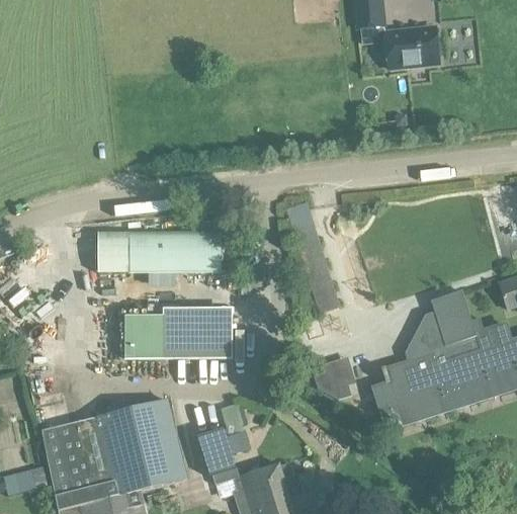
[(354,0),(357,27),(383,25),(380,0),(354,0)]
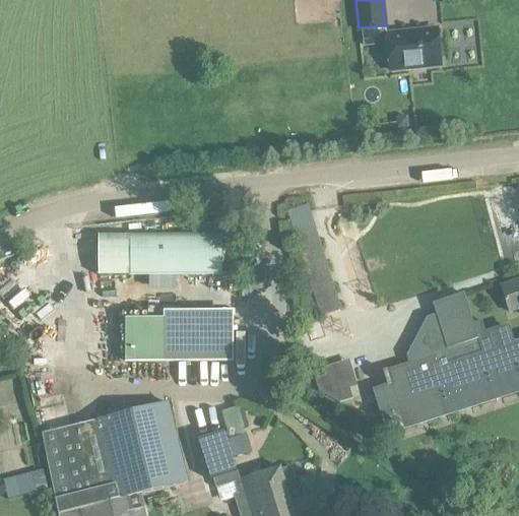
[(440,63),(436,26),(386,31),(390,68),(440,63)]
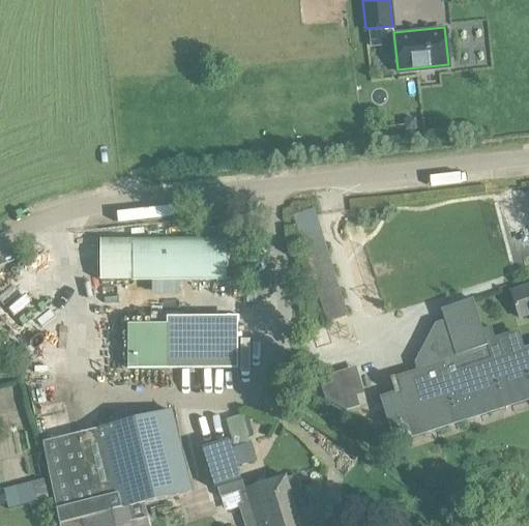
[(293,213),(319,298),(340,291),(314,207),(293,213)]
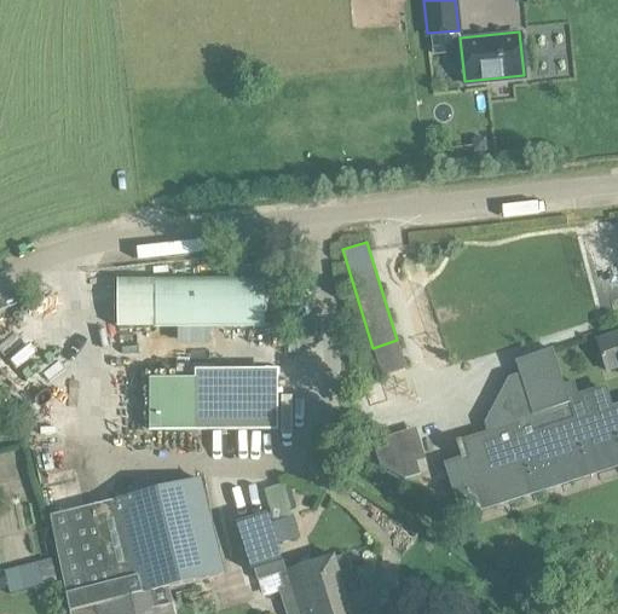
[(263,276),(116,276),(117,323),(178,323),(209,323),(263,323),(263,276)]
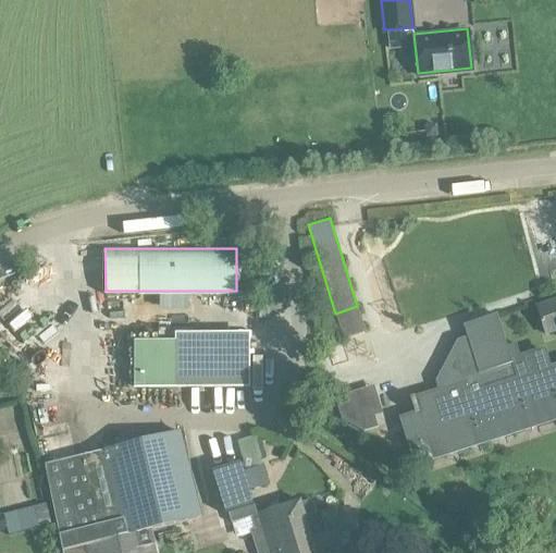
[(555,327),(555,296),(535,304),(544,331),(555,327)]
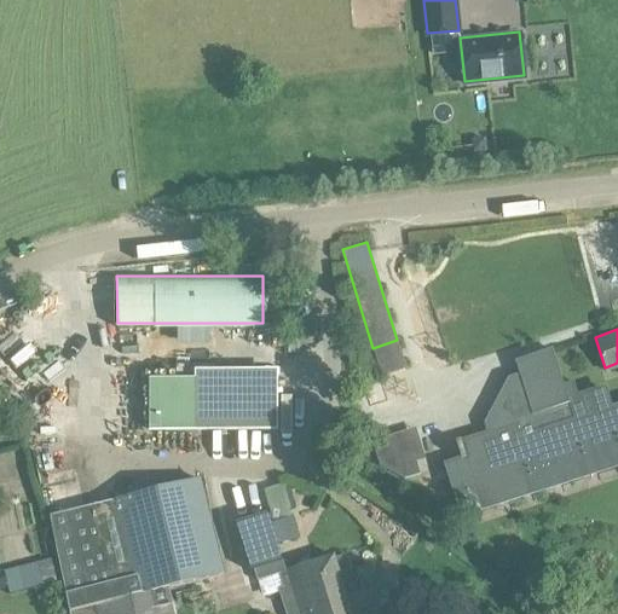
[(405,366),(397,340),(373,348),(380,372),(380,374),(405,366)]
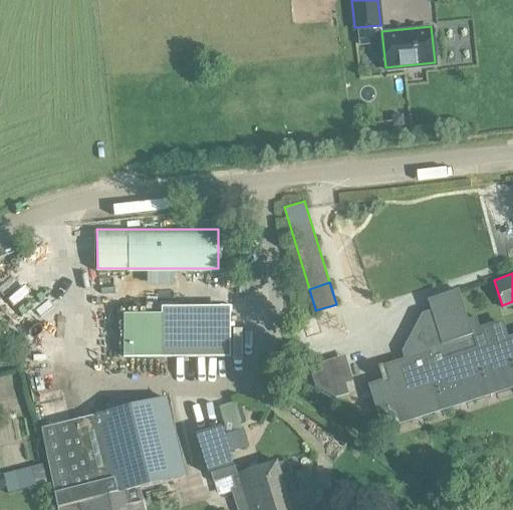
[(418,337),(406,341),(402,349),(404,358),(381,365),(381,363),(377,365),(382,381),(371,386),(371,384),(370,385),(382,424),(512,381),(512,336),(506,338),(501,321),(480,327),(476,315),(467,317),(458,288),(427,298),(431,308),(421,311),(417,319),(421,331),(418,337)]
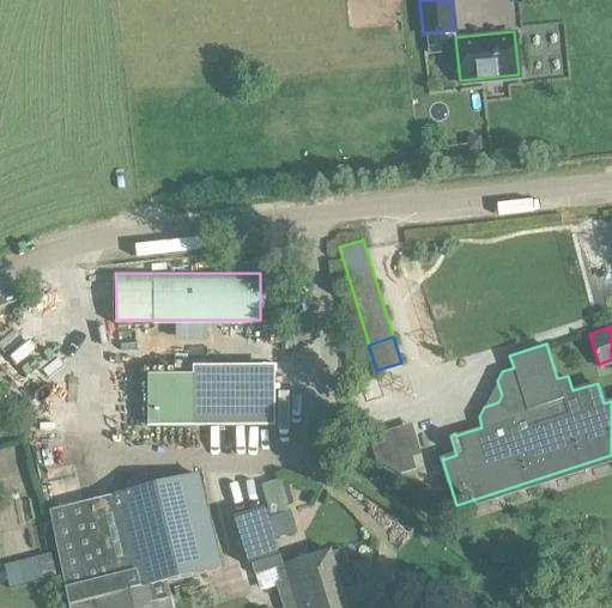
[(273,370),(197,371),(198,423),(273,421),(273,370)]
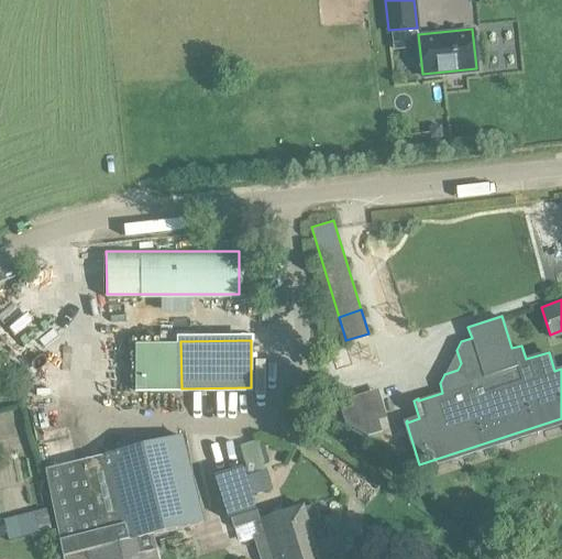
[(182,388),(180,341),(136,342),(138,390),(182,388)]
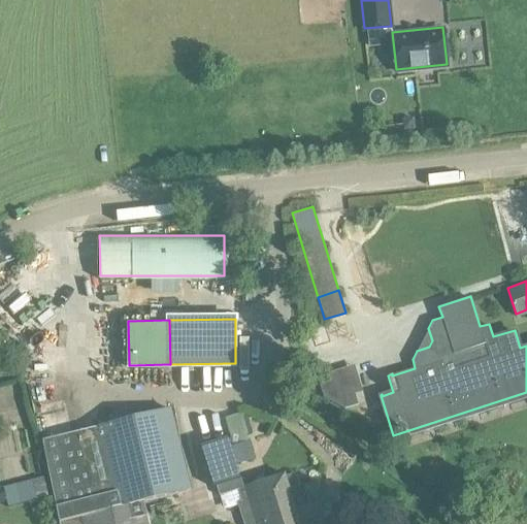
[(335,378),(329,379),(320,382),(323,395),(343,406),(357,402),(354,392),(353,387),(339,390),(335,378)]
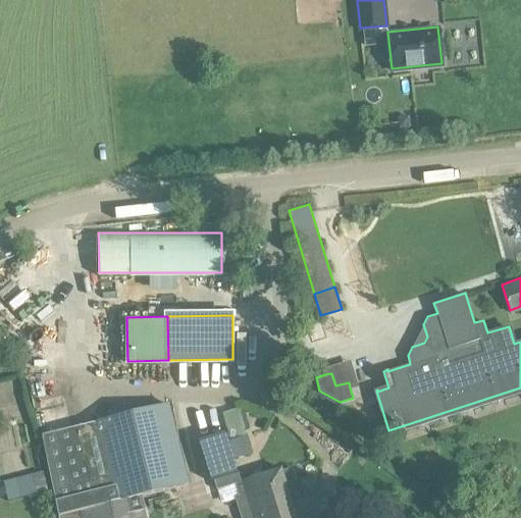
[(218,406),(225,433),(245,428),(238,401),(218,406)]
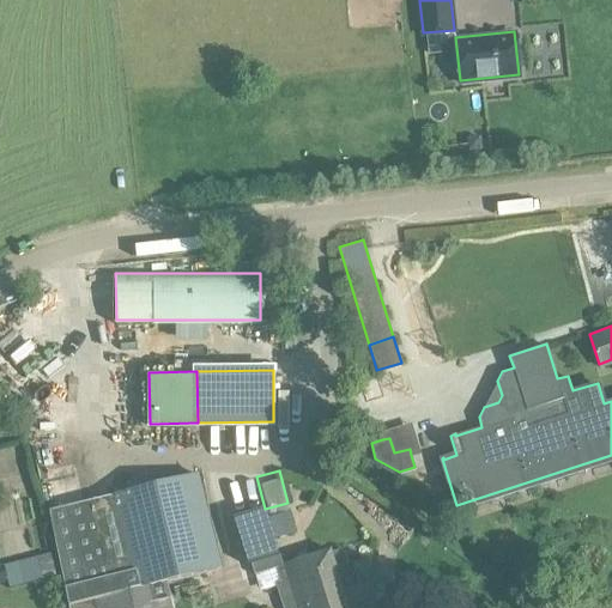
[(174,607),(171,595),(170,595),(167,581),(222,566),(198,472),(48,509),(66,594),(68,607),(174,607)]
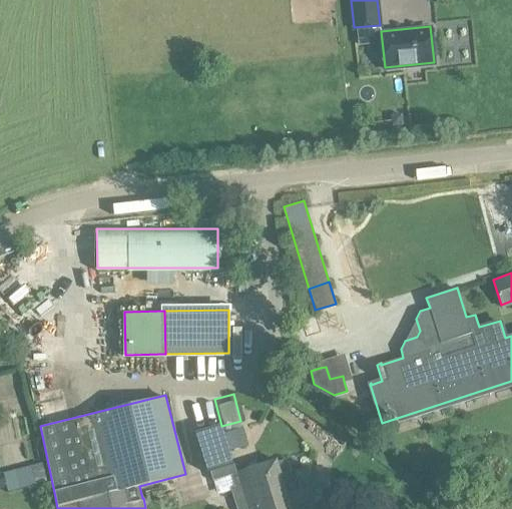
[(211,415),(191,417),(193,432),(213,430),(211,415)]
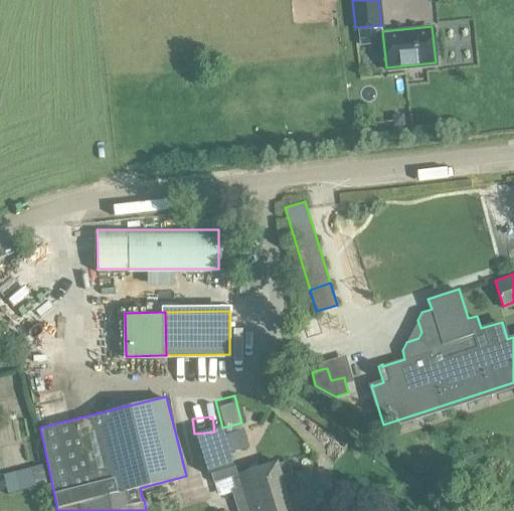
[(222,466),(234,462),(225,432),(193,442),(203,472),(204,472),(222,466)]
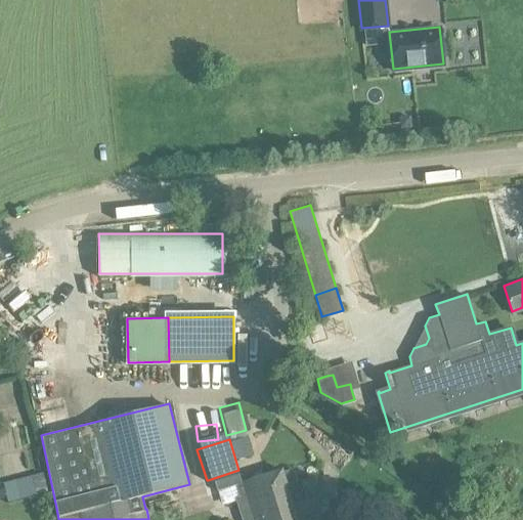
[(238,494),(234,495),(242,518),(272,508),(275,519),(298,519),(291,494),(300,491),(293,468),(282,471),(281,467),(250,477),(250,478),(235,483),(238,494)]
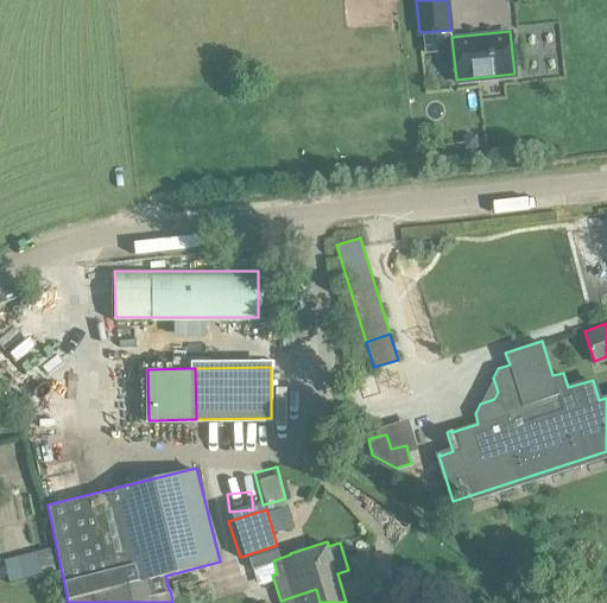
[(50,546),(2,558),(6,573),(8,581),(56,569),(50,546)]
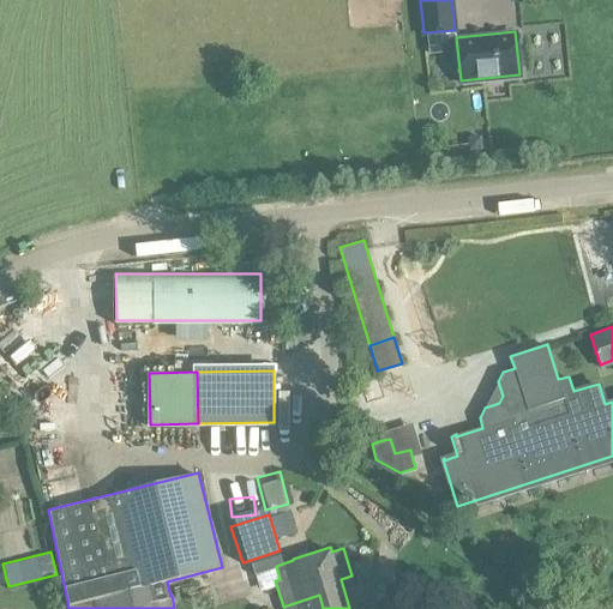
[(278,552),(251,560),(256,573),(276,566),(282,564),(278,552)]
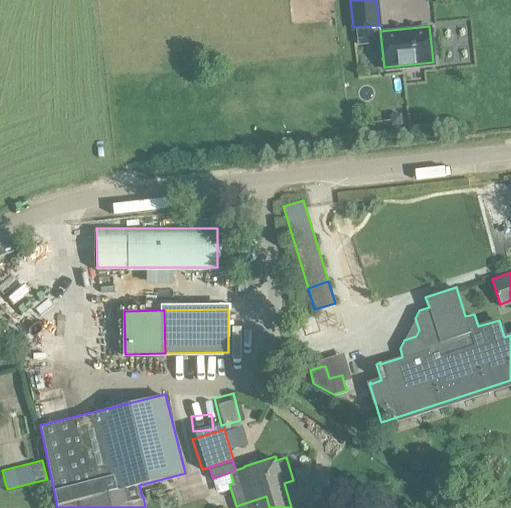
[(153,507),(181,507),(178,486),(151,490),(153,507)]
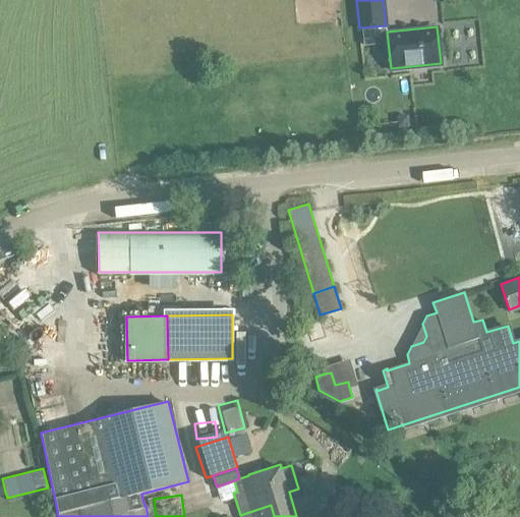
[(274,516),(271,505),(240,515),(240,516),(274,516)]
